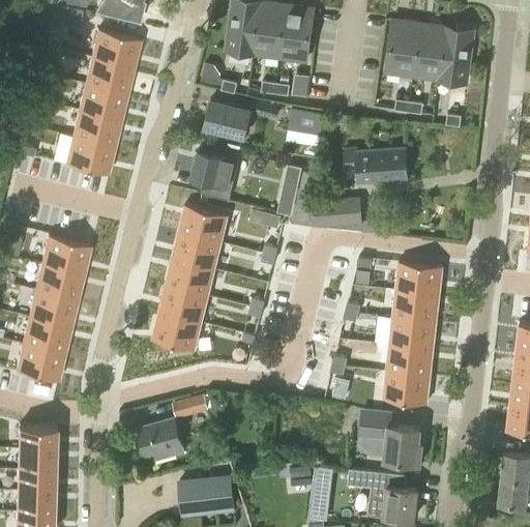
[(59,0),(57,3),(85,8),(89,0),(59,0)]
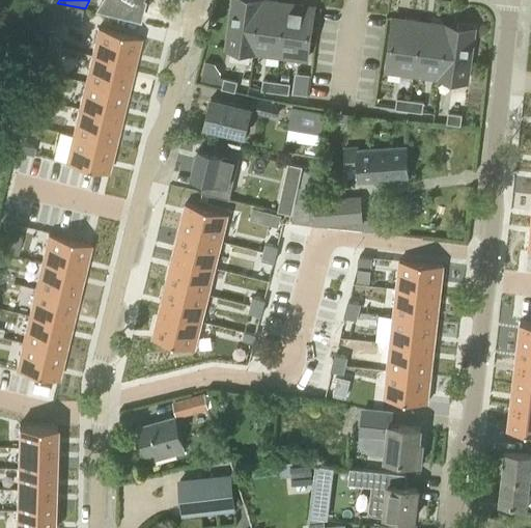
[(140,4),(142,0),(127,0),(124,10),(122,20),(144,26),(149,6),(140,4)]
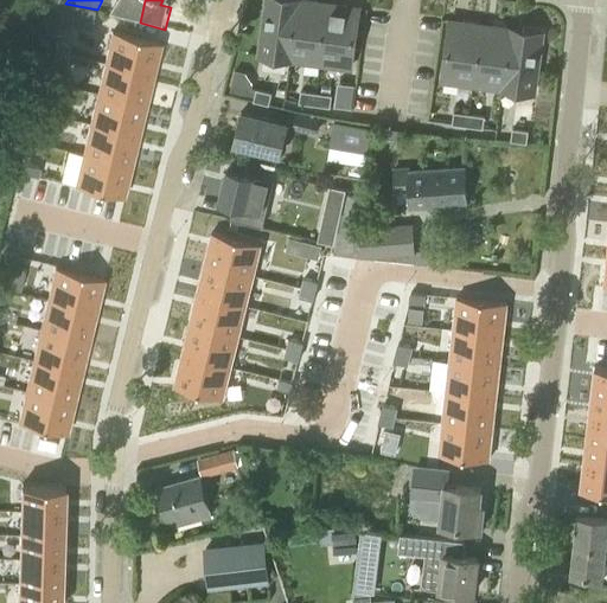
[(289,63),(298,4),(292,2),(292,4),(287,4),(287,1),(275,0),(267,0),(260,58),(289,63)]
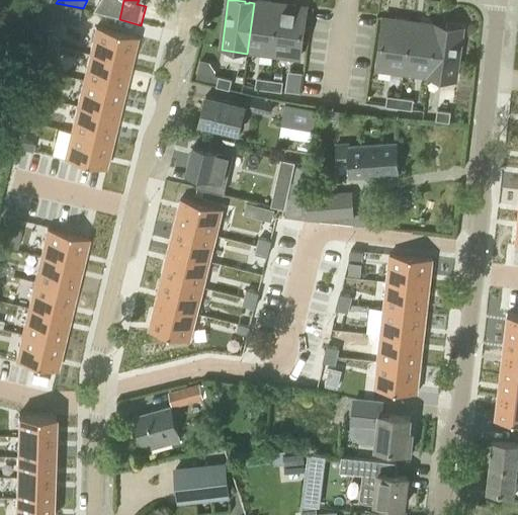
[(273,57),(280,6),(274,5),(274,7),(270,6),(270,5),(269,5),(254,3),(247,54),(273,57)]
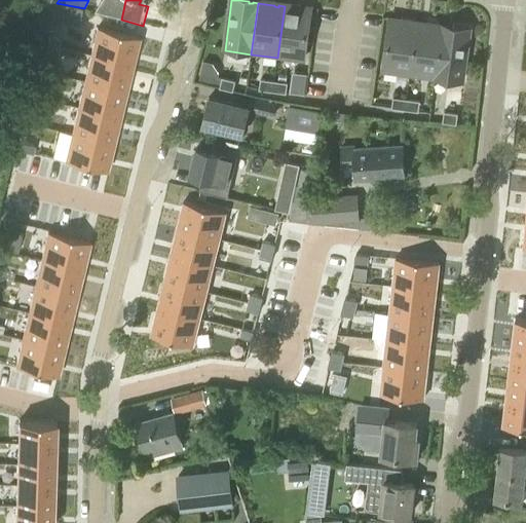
[(304,62),(311,10),(304,9),(304,10),(300,10),(300,8),(285,6),(277,58),(304,62)]
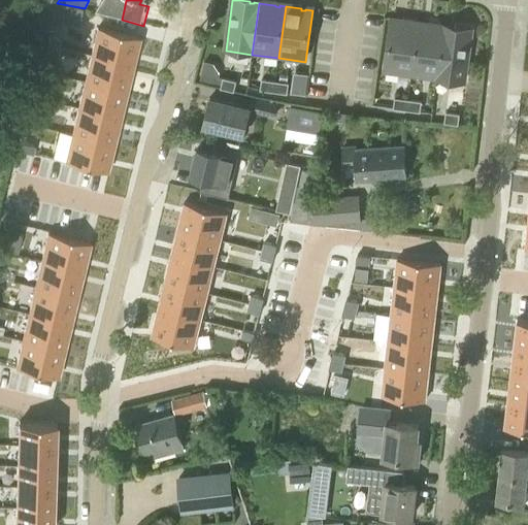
[(51,13),(50,21),(76,26),(77,18),(51,13)]
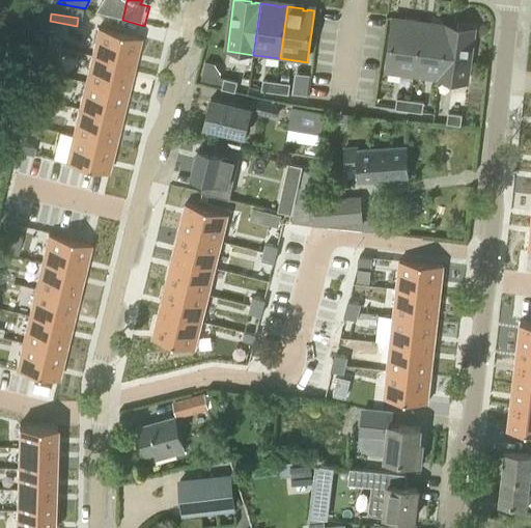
[(400,22),(394,21),(387,73),(414,77),(421,25),(406,23),(404,24),(400,24),(400,22)]
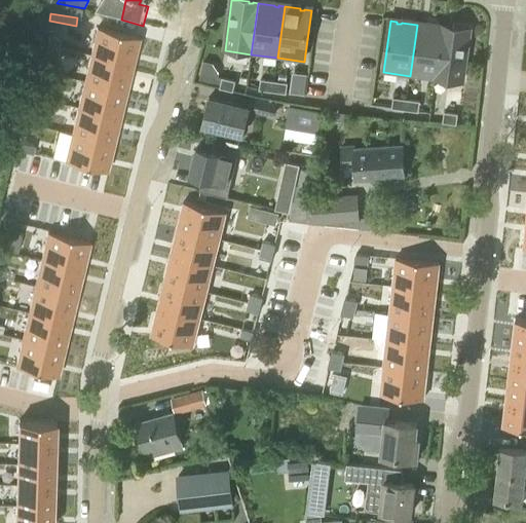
[(418,25),(417,25),(410,76),(436,79),(443,28),(426,26),(426,28),(422,27),(422,26),(418,25)]
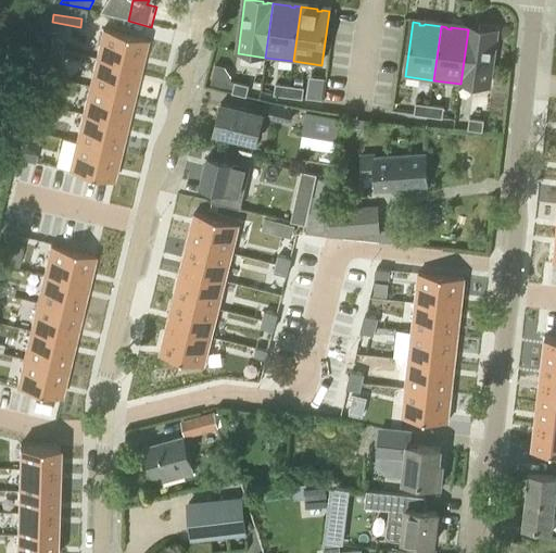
[(469,29),(468,29),(460,84),(489,88),(496,34),(479,32),(478,33),(474,33),(474,30),(469,29)]
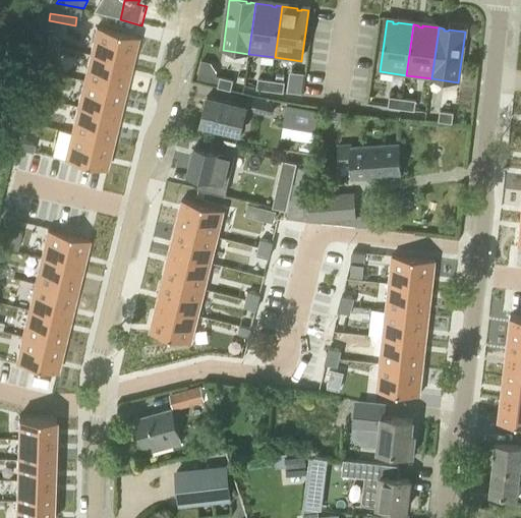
[(95,29),(89,55),(132,66),(138,40),(95,29)]
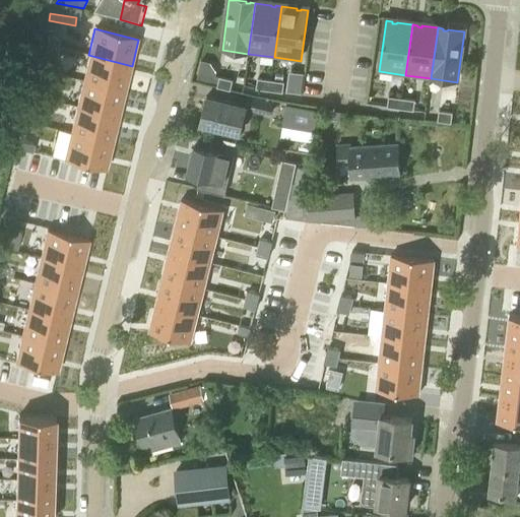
[(45,37),(44,45),(56,47),(58,39),(45,37)]
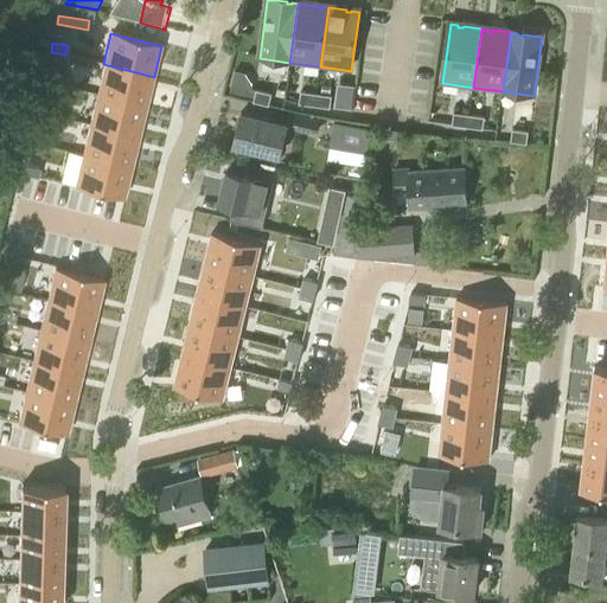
[(51,52),(49,62),(63,64),(65,55),(51,52)]
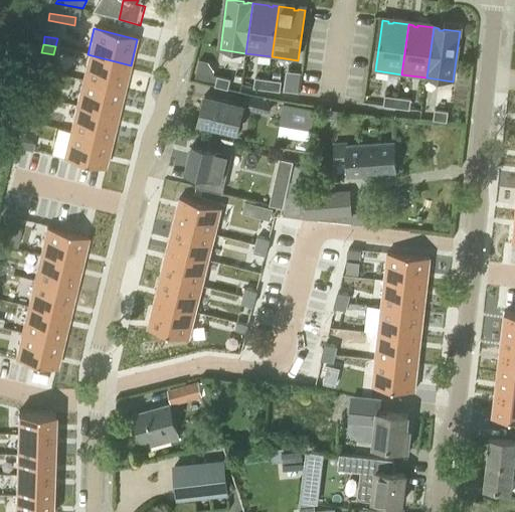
[(88,54),(80,80),(124,91),(131,65),(88,54)]
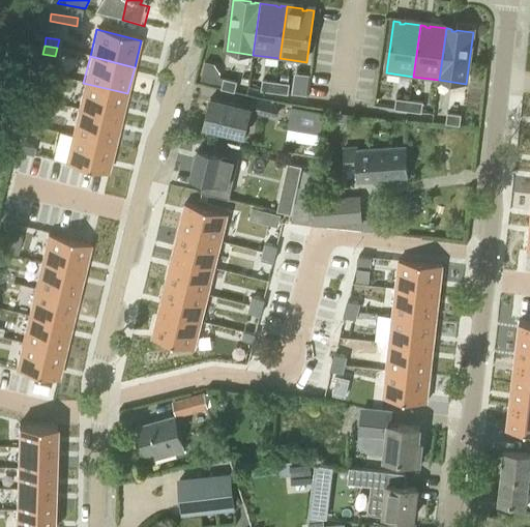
[(202,81),(216,83),(218,64),(204,62),(202,81)]
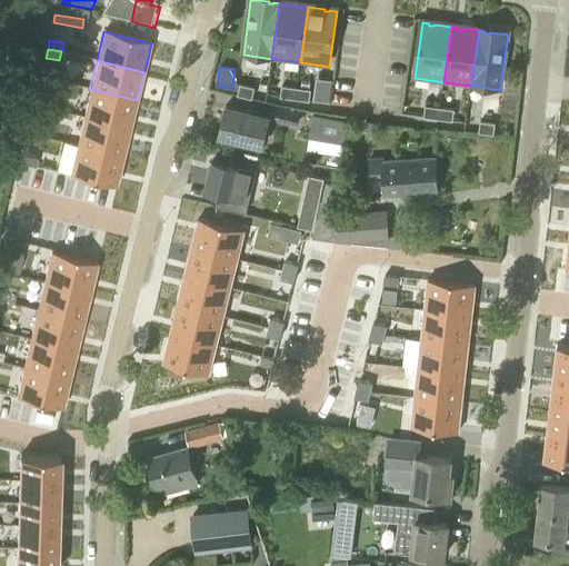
[(313,80),(313,102),(331,102),(331,80),(313,80)]
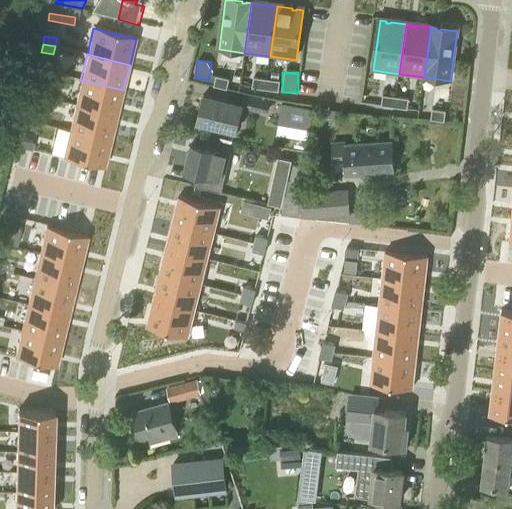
[(229,81),(216,78),(214,88),(227,91),(229,81)]
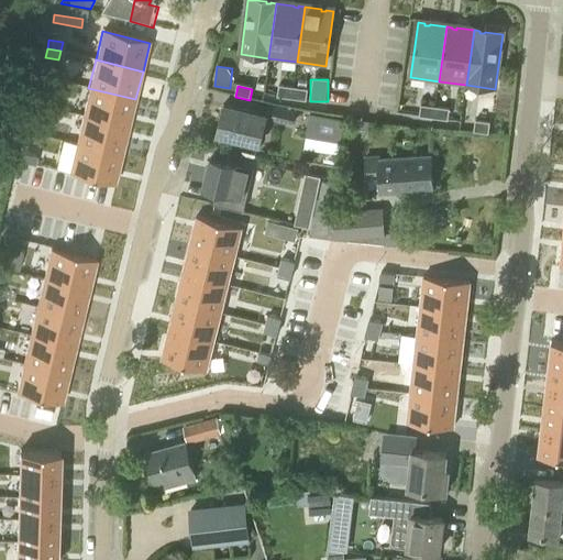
[(291,100),(294,89),(279,87),(277,99),(289,100),(291,100)]
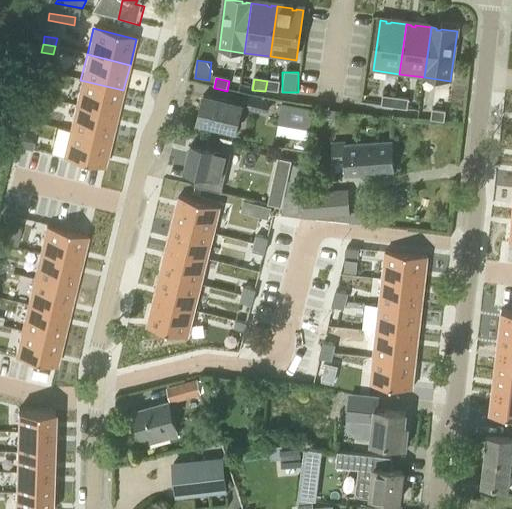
[(80,80),(74,106),(117,116),(123,90),(80,80)]
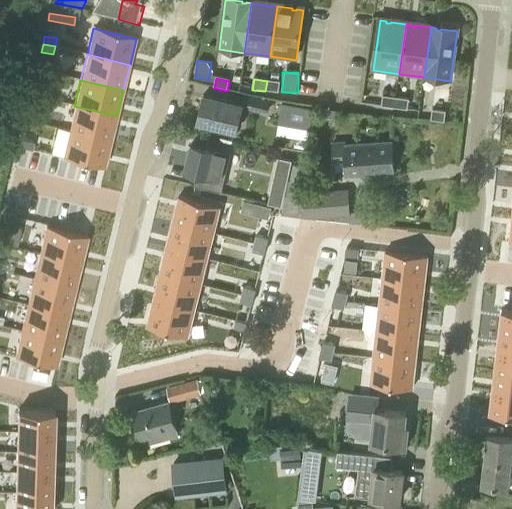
[(268,81),(267,81),(265,91),(278,93),(280,83),(268,81)]
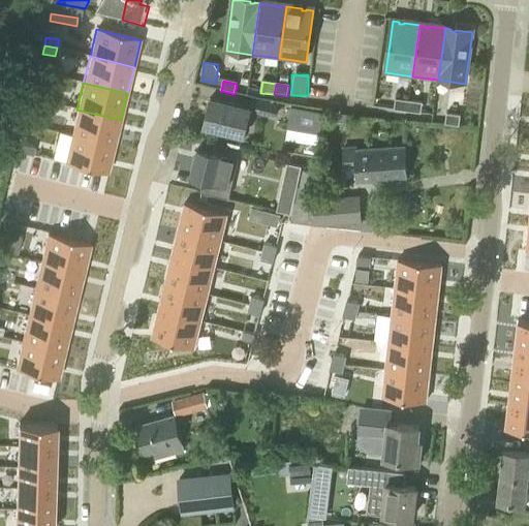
[(33,91),(31,98),(43,101),(45,93),(33,91)]
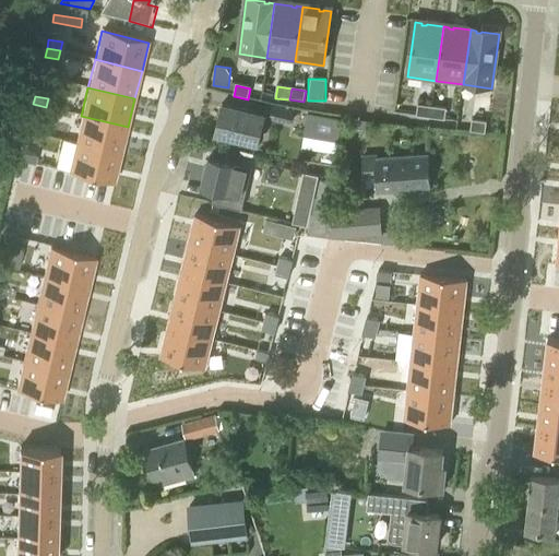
[(33,104),(32,113),(44,116),(46,107),(33,104)]
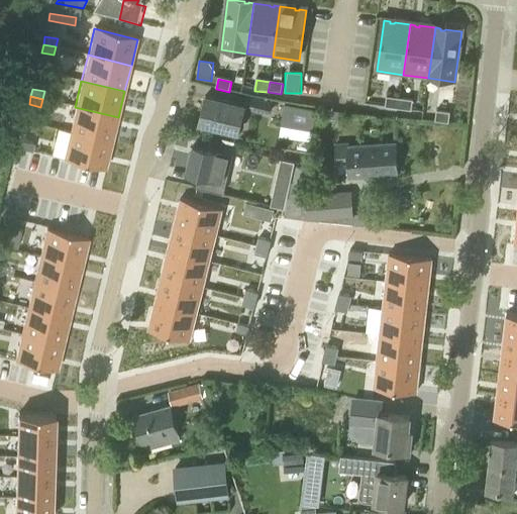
[(239,135),(242,121),(245,109),(232,106),(233,104),(206,98),(199,125),(226,131),(239,135)]
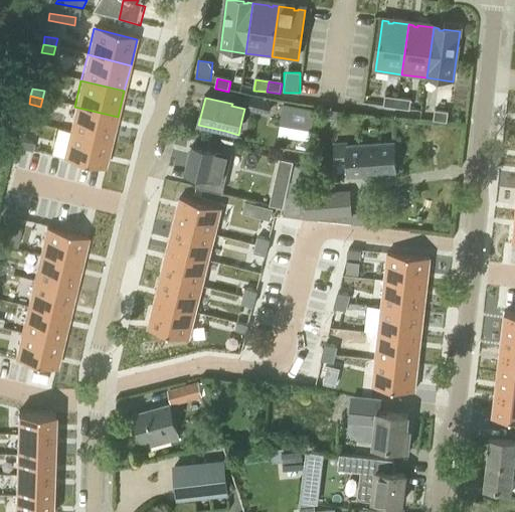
[(268,116),(271,102),(252,98),(249,112),(268,116)]
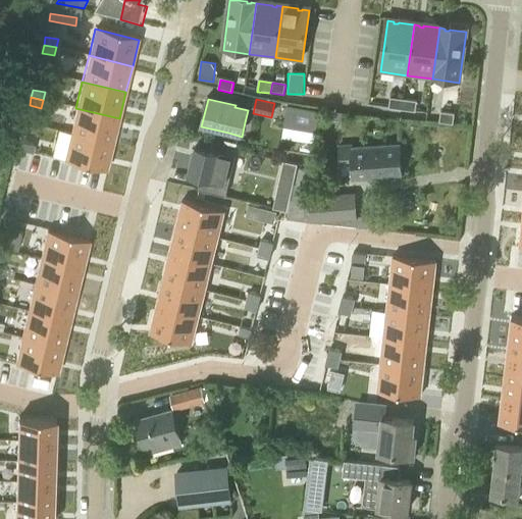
[(402,111),(403,101),(389,99),(388,109),(401,111),(402,111)]
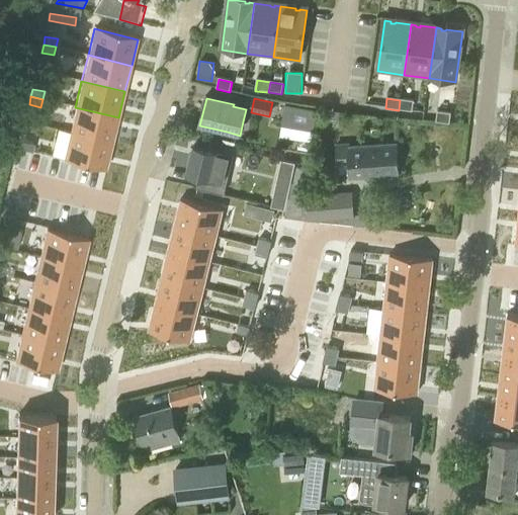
[(412,112),(414,101),(400,100),(399,110),(412,112)]
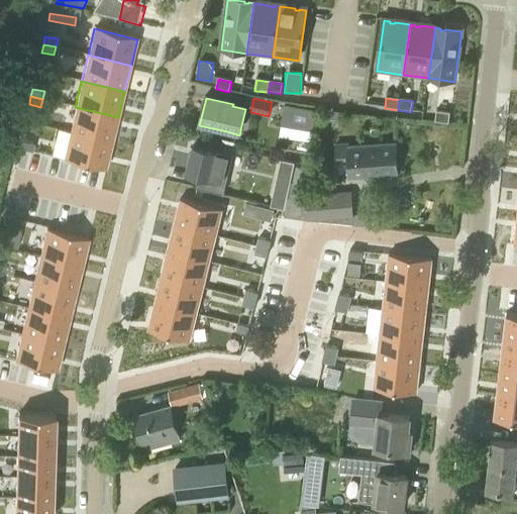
[(75,107),(69,133),(112,143),(118,117),(75,107)]
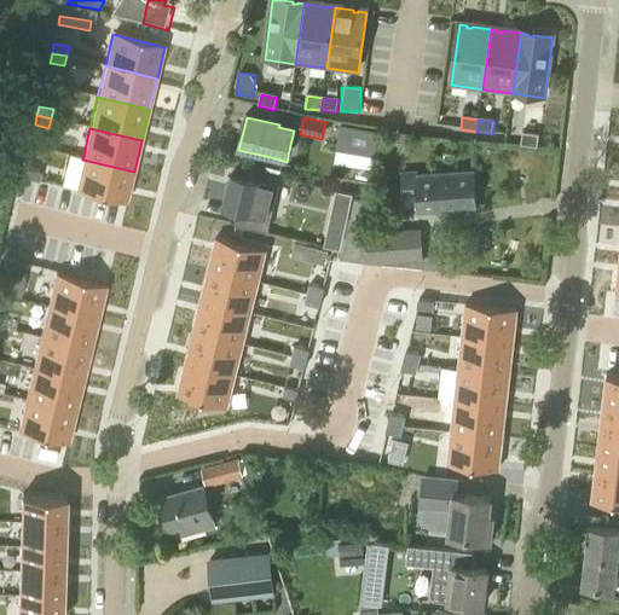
[(375,158),(379,134),(341,128),(337,152),(375,158)]
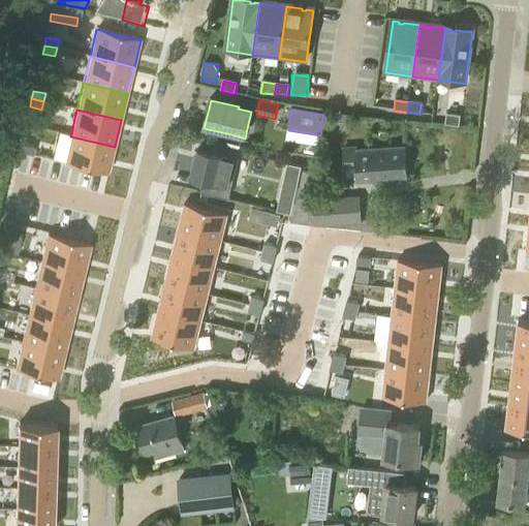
[(461,117),(446,115),(445,125),(459,127),(461,117)]
